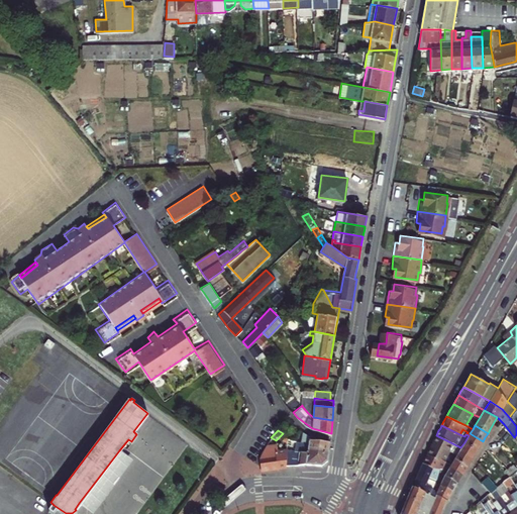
[(310,438),(311,435),(303,431),(302,440),(309,441),(308,449),(328,452),(330,441),(310,438)]
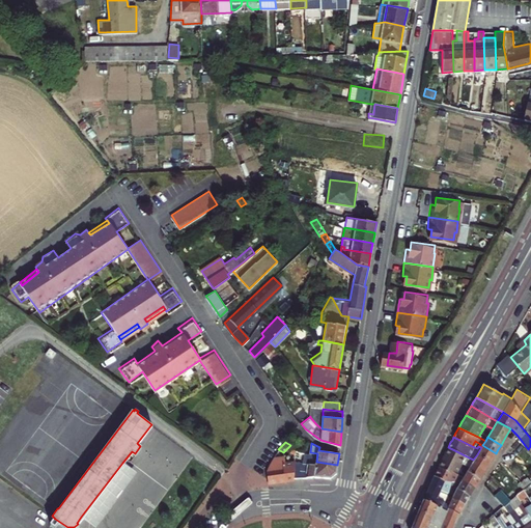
[(481,447),(477,454),(491,462),(493,457),(496,453),(482,445),(481,447)]
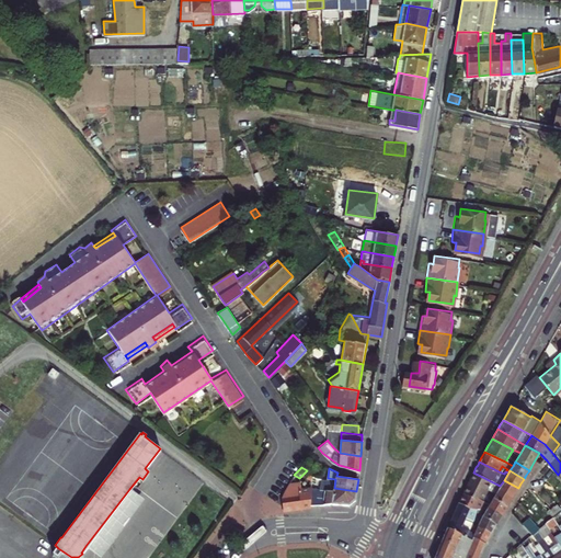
[(468,482),(462,492),(473,498),(476,497),(481,499),(487,488),(495,492),(499,489),(500,486),(473,473),(468,482)]
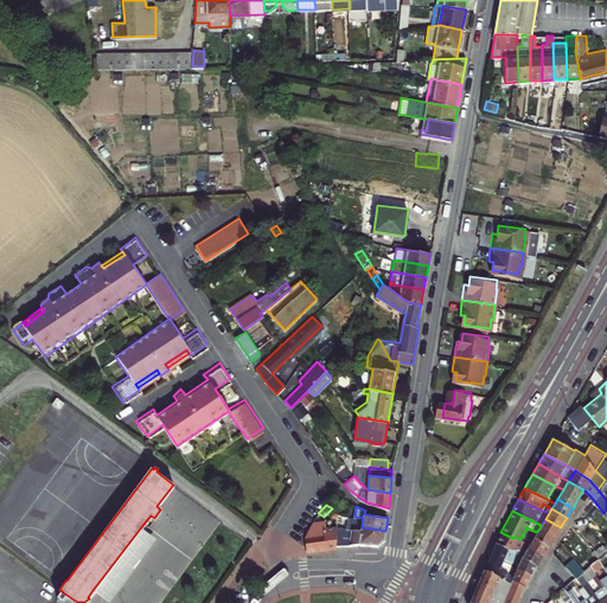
[(384,539),(385,531),(362,527),(363,518),(355,517),(347,517),(345,527),(336,525),(336,527),(336,544),(347,544),(359,543),(377,545),(384,539)]
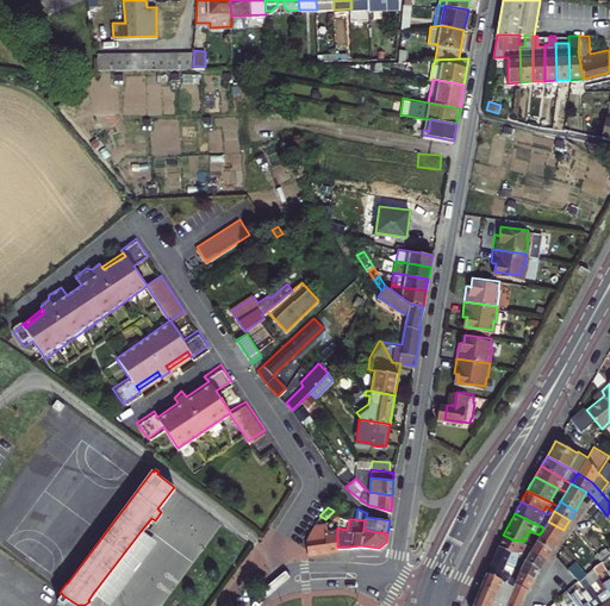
[(564,530),(548,522),(543,528),(542,531),(558,539),(560,535),(564,530)]
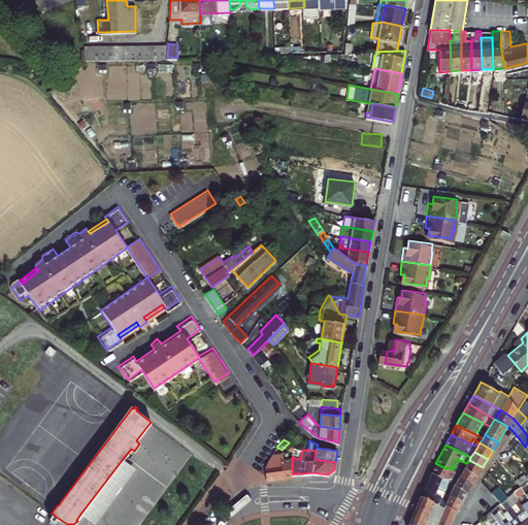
[(284,474),(292,473),(292,459),(283,460),(283,454),(271,455),(265,467),(266,479),(274,477),(283,476),(284,474)]
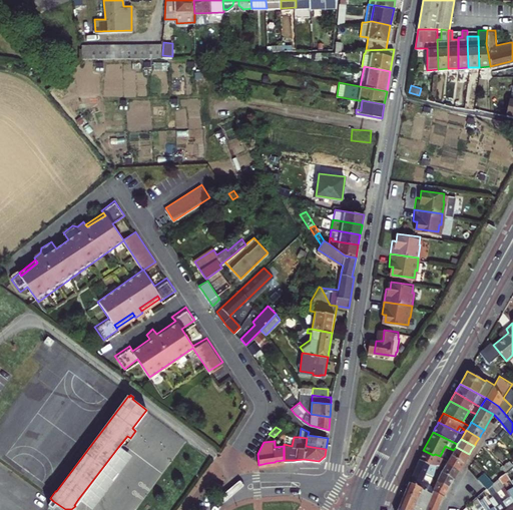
[(118,447),(78,499),(90,508),(129,456),(118,447)]
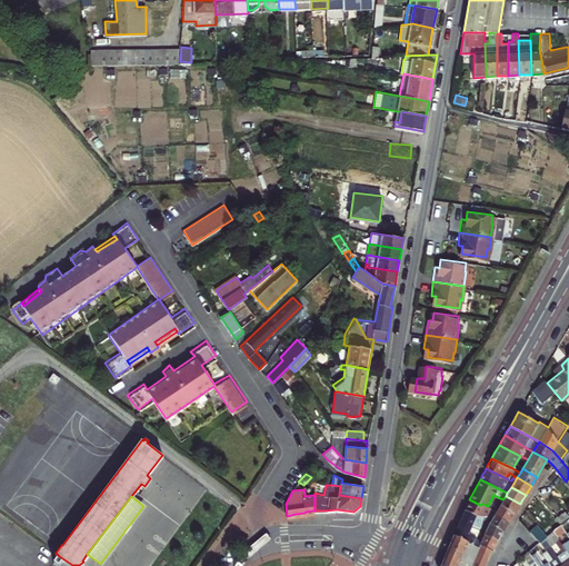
[(520,504),(506,496),(502,499),(502,500),(500,505),(513,513),(517,508),(518,506),(520,504)]
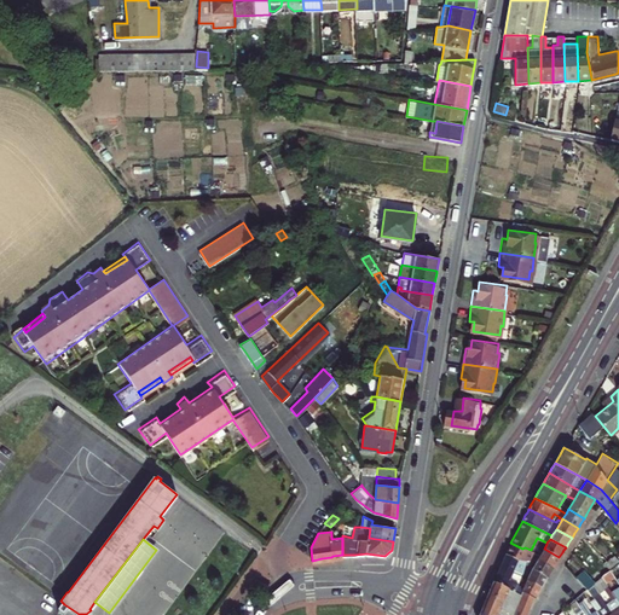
[(508,549),(505,553),(519,560),(528,560),(531,556),(533,551),(531,550),(525,547),(522,549),(510,543),(508,549)]
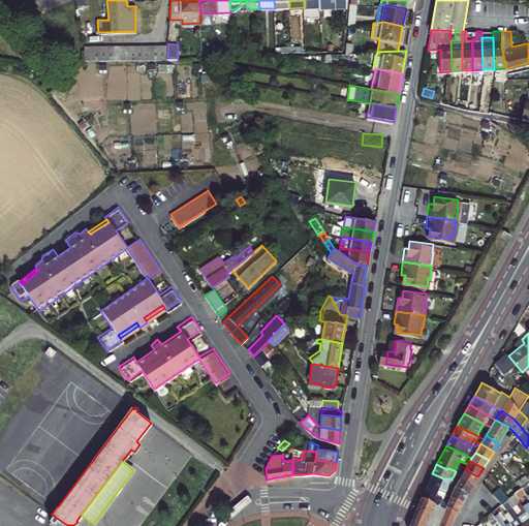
[(477,476),(465,469),(462,473),(460,477),(472,485),(475,481),(477,476)]
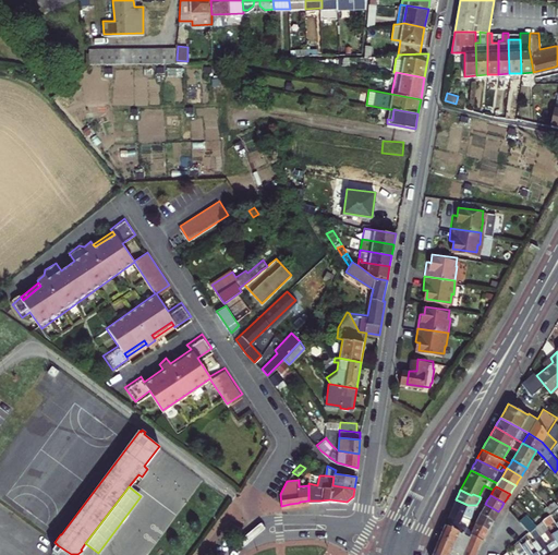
[(453,506),(450,511),(470,520),(474,510),(476,505),(468,505),(456,499),(453,506)]
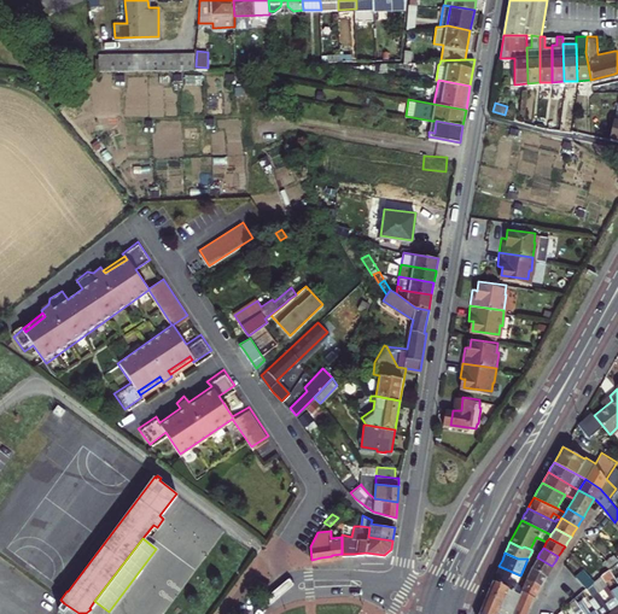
[(552,566),(537,557),(536,559),(532,565),(531,567),(547,576),(548,573),(549,571),(552,566)]
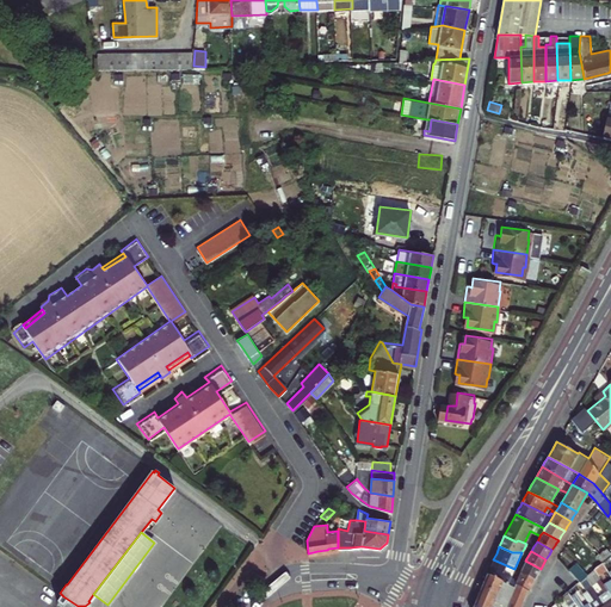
[(491,567),(487,573),(513,586),(516,582),(517,580),(510,576),(514,569),(493,559),(491,567)]
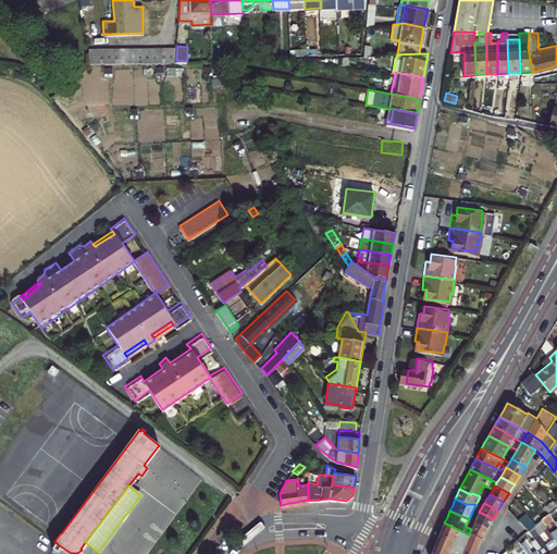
[(474,521),(474,522),(487,528),(490,525),(491,522),(493,519),(479,512),(478,514),(474,521)]
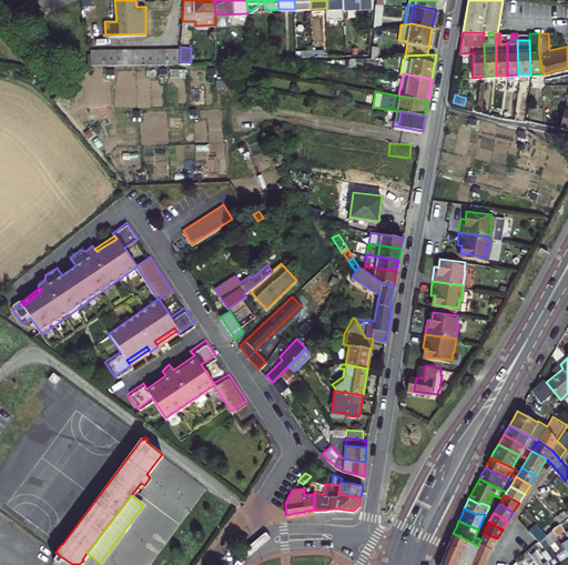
[(544,535),(546,534),(536,522),(529,530),(538,540),(539,540),(540,537),(544,535)]
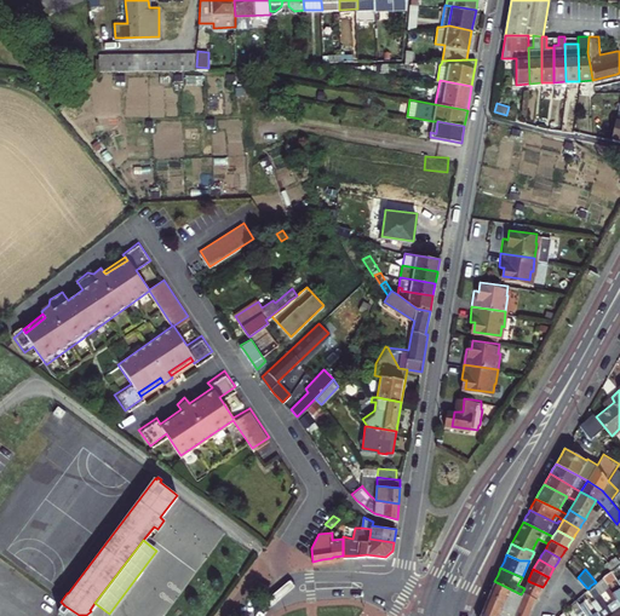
[(604,575),(602,576),(607,582),(615,575),(610,569),(610,570),(604,575)]
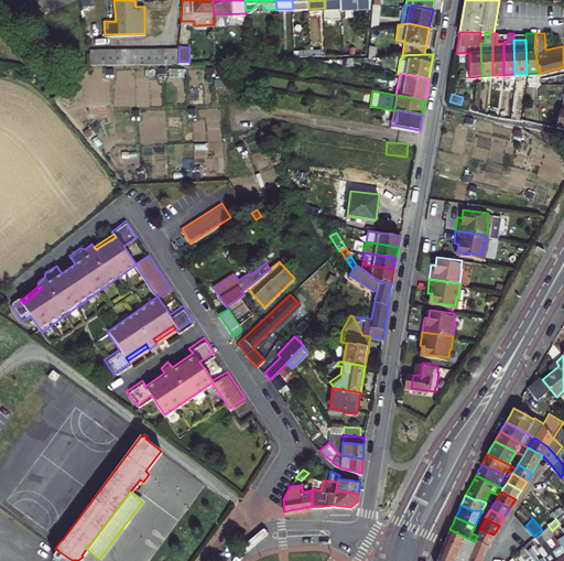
[(540,531),(544,538),(551,533),(552,535),(554,533),(552,530),(548,525),(542,530),(540,531)]
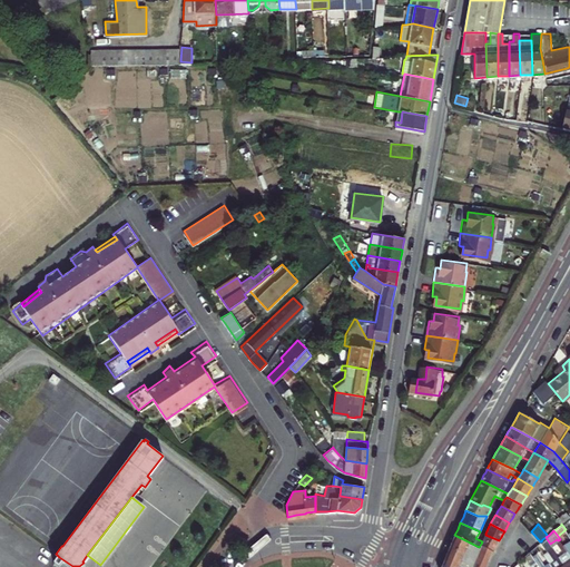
[(485,566),(488,564),(493,549),(481,544),(479,547),(454,535),(448,553),(441,566),(485,566)]
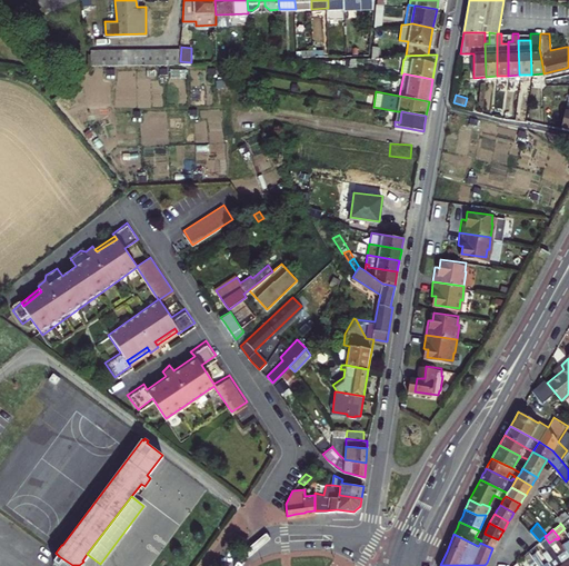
[(481,540),(480,543),(492,548),(493,547),(496,543),(498,539),(485,534),(481,540)]
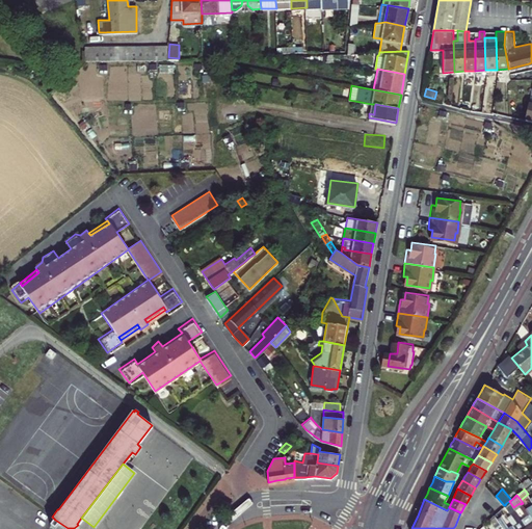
[(506,503),(505,505),(512,514),(516,522),(512,525),(515,528),(528,528),(522,520),(513,507),(509,501),(506,503)]
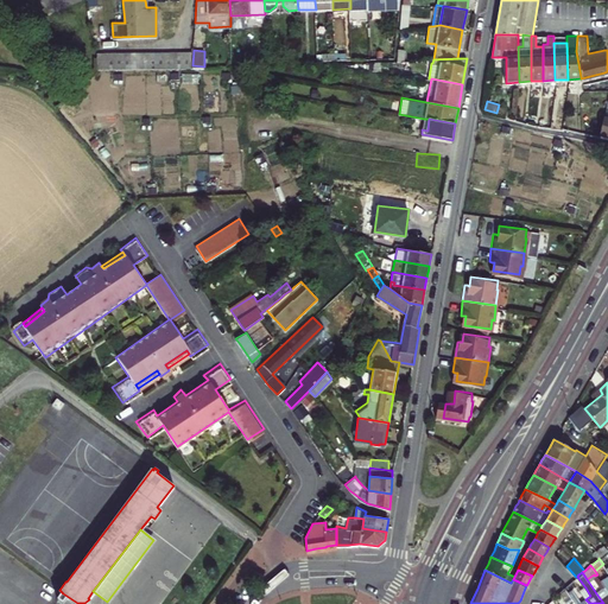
[(607,603),(607,590),(603,583),(600,578),(597,580),(602,589),(596,593),(603,603),(607,603)]
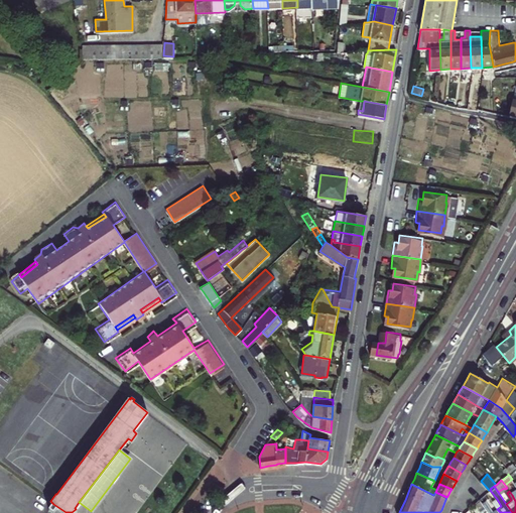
[(488,512),(484,506),(481,502),(479,499),(476,502),(475,503),(481,512),(488,512)]
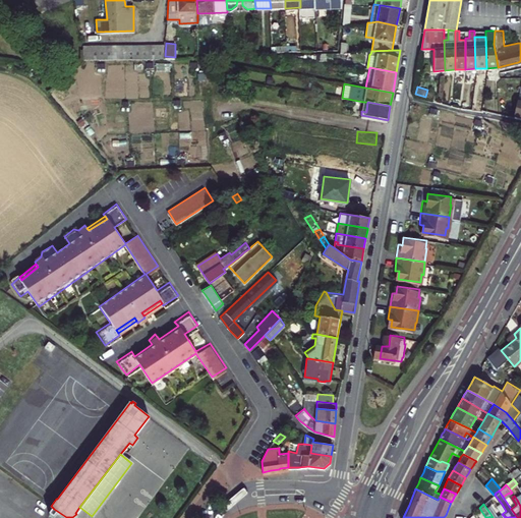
[(502,504),(498,507),(502,514),(506,511),(502,504)]
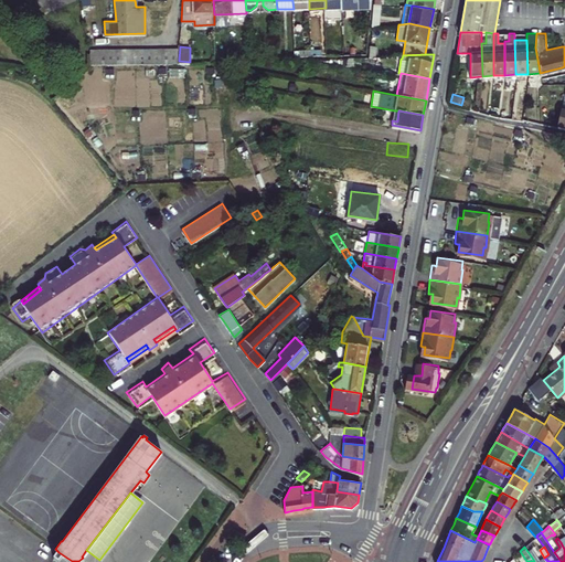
[(547,561),(544,558),(539,561),(533,552),(530,554),(534,561),(547,561)]
